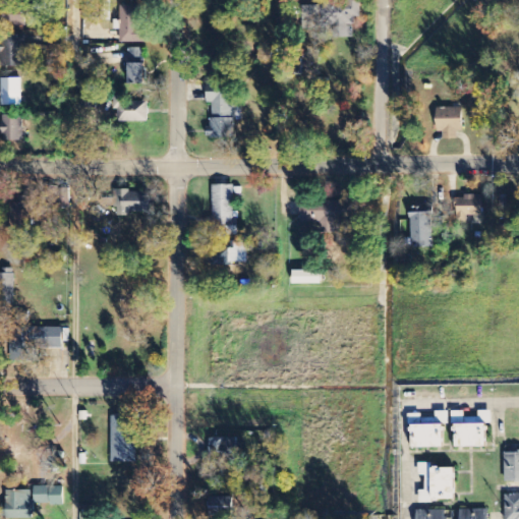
[(299,3),(299,27),(323,27),(323,25),(334,25),(334,37),(352,37),(352,17),(359,17),(358,0),(342,0),(342,3),(299,3)]
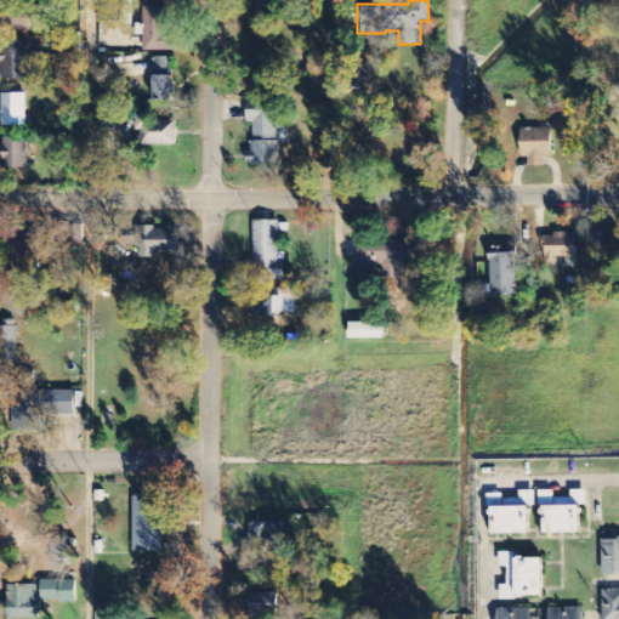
[(165,26),(165,6),(142,5),(142,50),(172,50),(174,26),(165,26)]
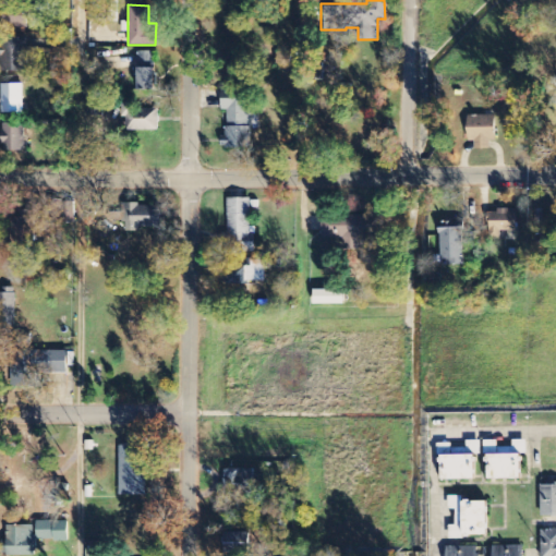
[(25,29),(26,12),(9,12),(8,29),(25,29)]
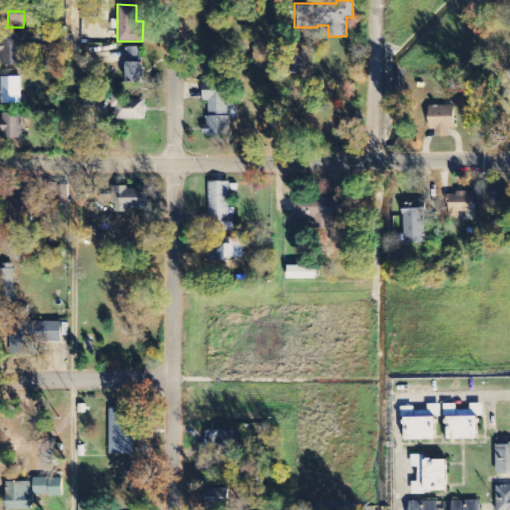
[(22,33),(0,34),(1,64),(23,63),(22,33)]
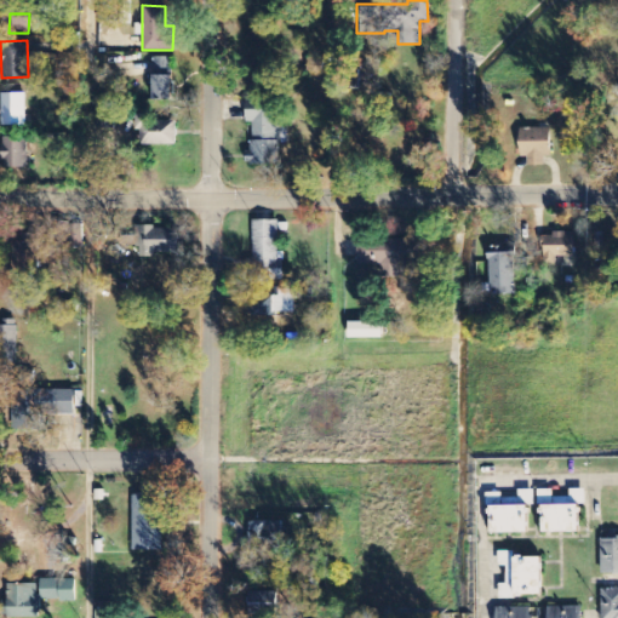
[(170,101),(171,57),(152,56),(150,99),(170,101)]
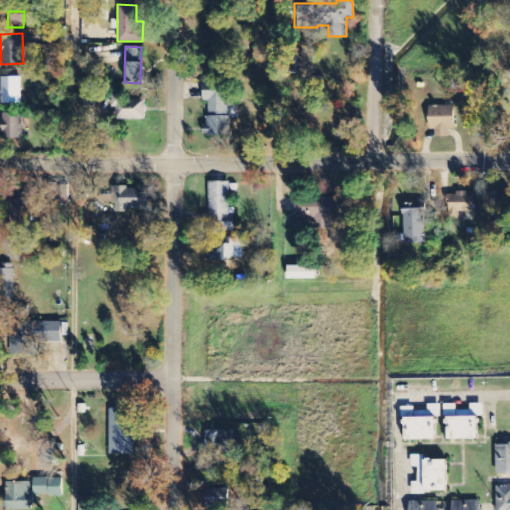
[(20,103),(19,76),(0,77),(0,103),(20,103)]
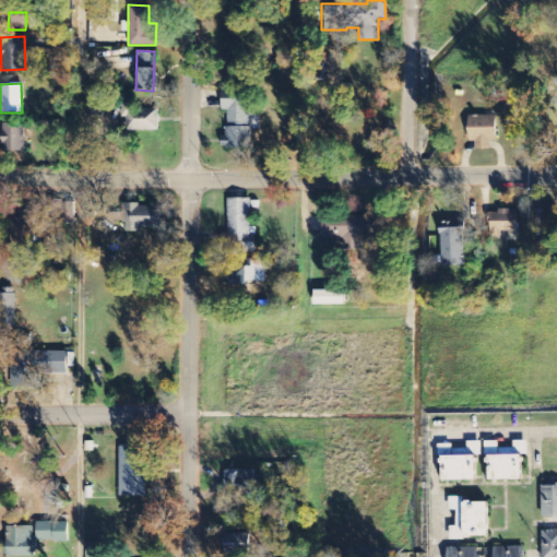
[(250,147),(251,97),(233,97),(233,98),(221,98),(220,109),(224,109),(224,147),(250,147)]
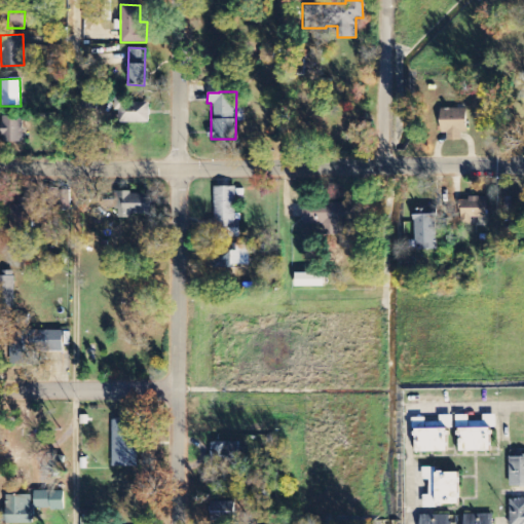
[(148,122),(148,102),(127,102),(127,97),(115,97),(115,122),(148,122)]
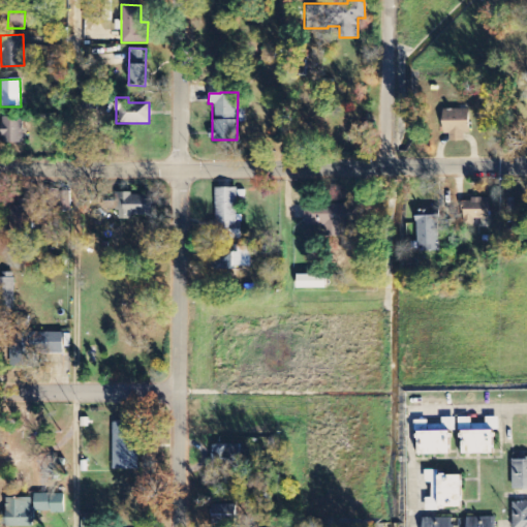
[(468,109),(442,109),(442,133),(451,133),(451,141),(463,141),(463,133),(468,132),(468,109)]
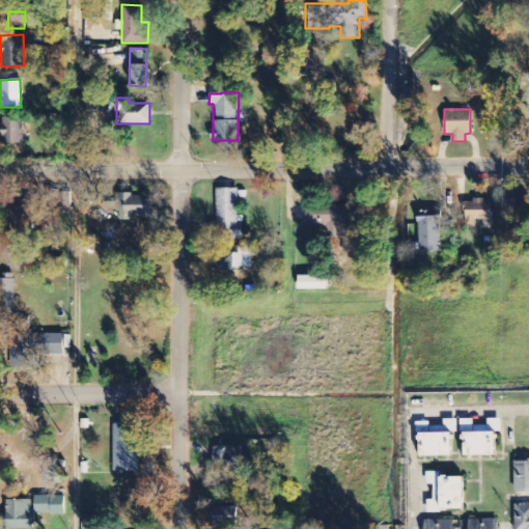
[(22,118),(1,117),(0,143),(21,144),(22,118)]
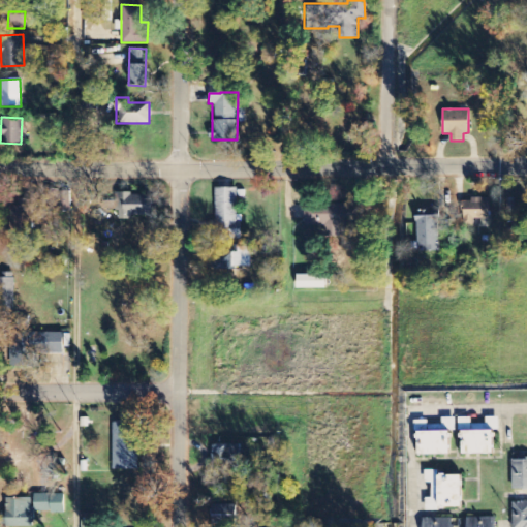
[(236,187),(214,187),(214,239),(241,239),(241,214),(236,214),(236,187)]
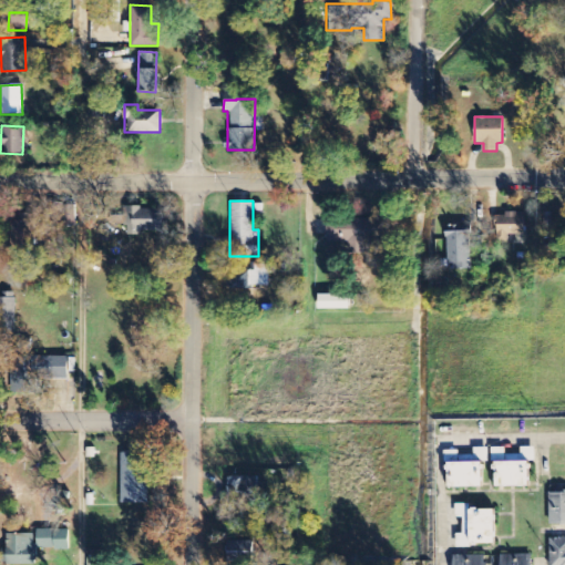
[(163,208),(124,207),(124,232),(162,232),(163,208)]
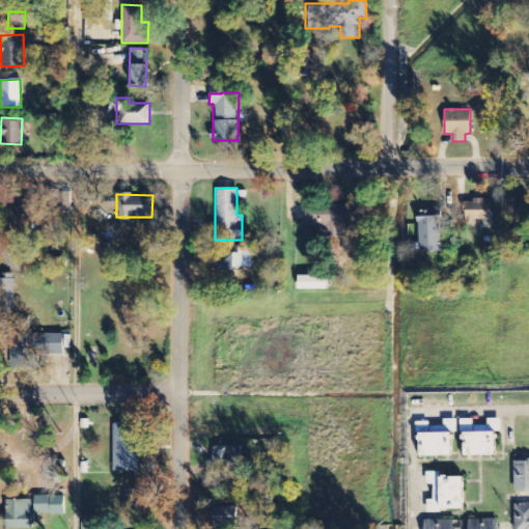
[(474,219),(490,219),(491,198),(472,198),(472,202),(465,201),(464,224),(474,224),(474,219)]
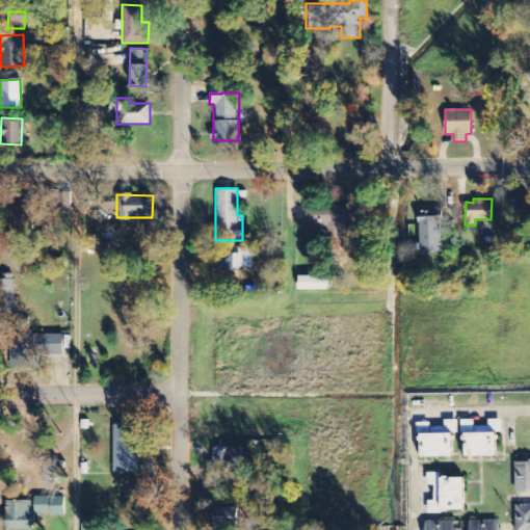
[(306,227),(363,227),(364,206),(306,205),(306,227)]
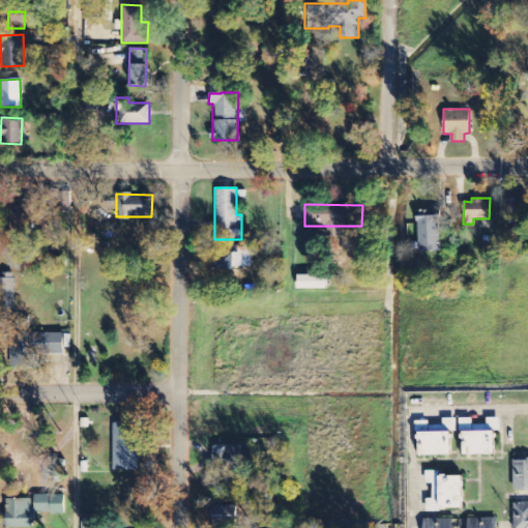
[(417,252),(439,251),(438,208),(416,209),(417,252)]
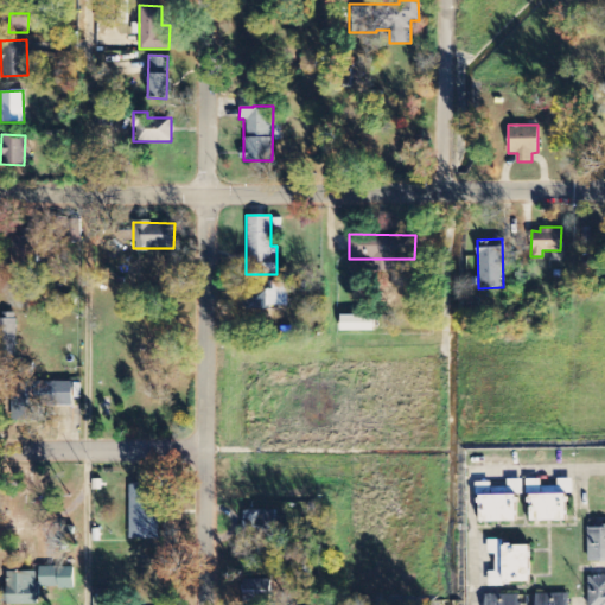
[(242,306),(290,307),(290,284),(268,282),(268,284),(242,284),(242,306)]
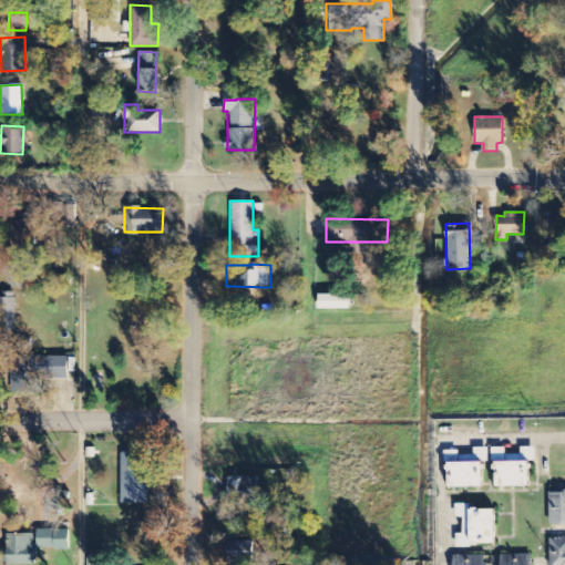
[(348,309),(348,295),(317,294),(317,309),(348,309)]
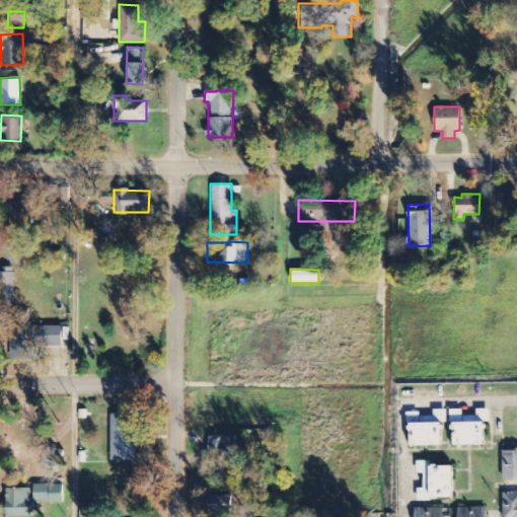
[(12,324),(12,358),(34,358),(34,346),(61,347),(62,325),(12,324)]
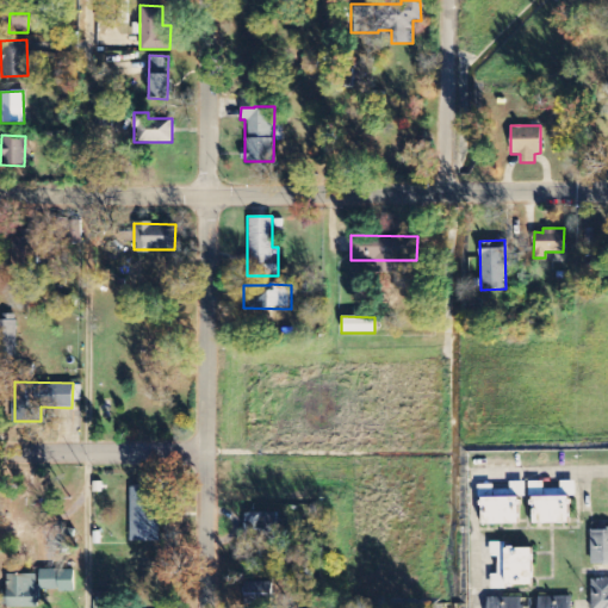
[(138,485),(129,485),(128,540),(156,540),(157,473),(138,472),(138,485)]
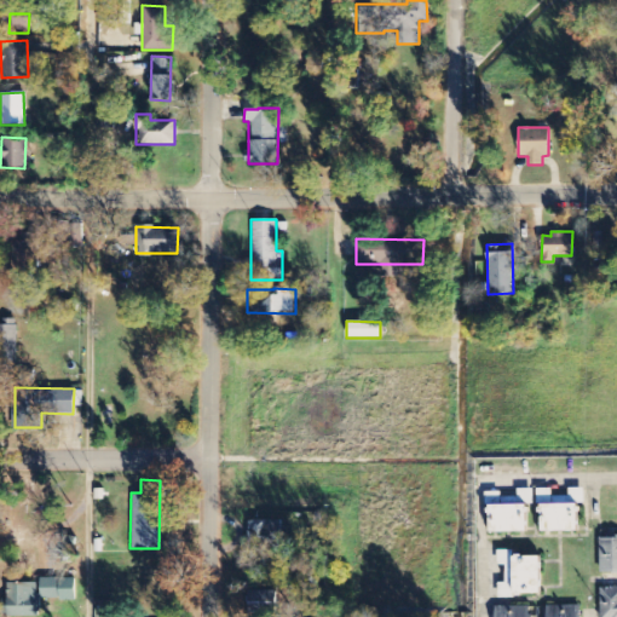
[(488,503),(489,530),(526,529),(526,503),(488,503)]
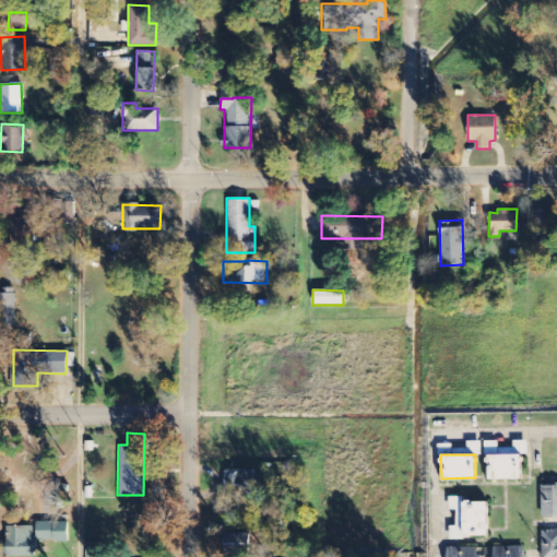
[(521,477),(521,454),(487,454),(487,478),(521,477)]
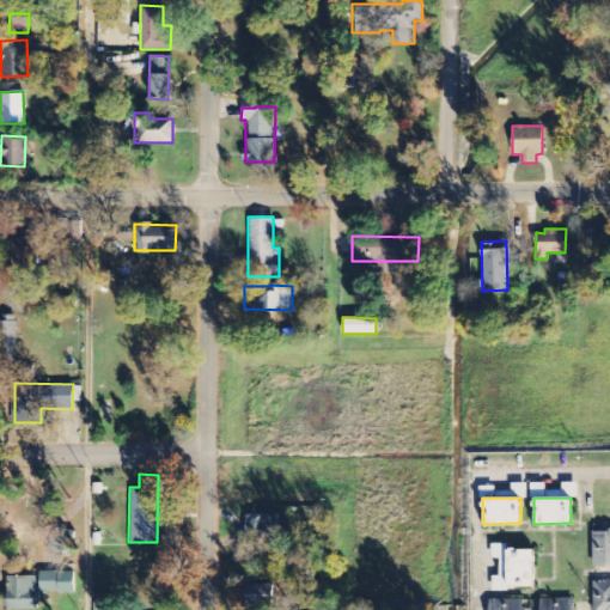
[(244,512),(244,536),(276,537),(278,513),(244,512)]
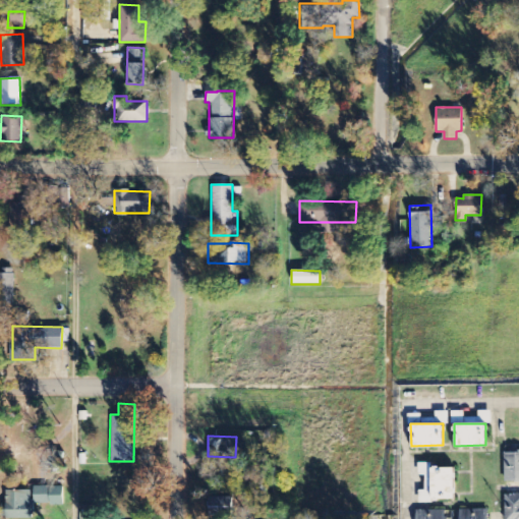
[(504,481),(518,480),(518,450),(504,451),(504,481)]
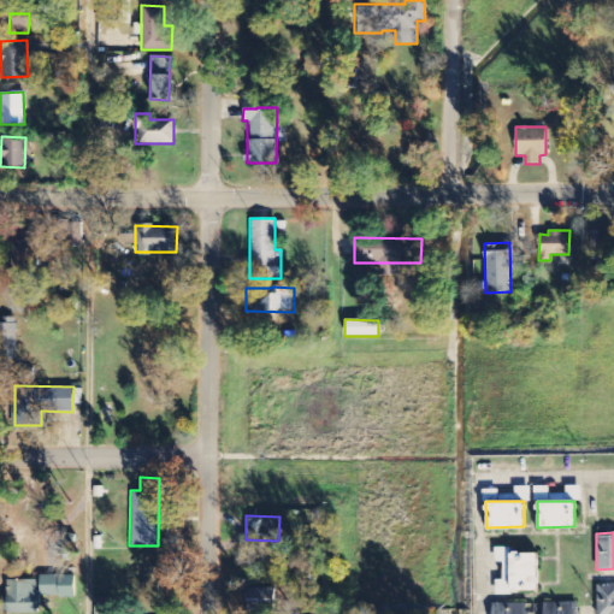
[(495,592),(537,591),(536,553),(509,553),(509,547),(494,547),(495,561),(501,561),(502,579),(495,579),(495,592)]
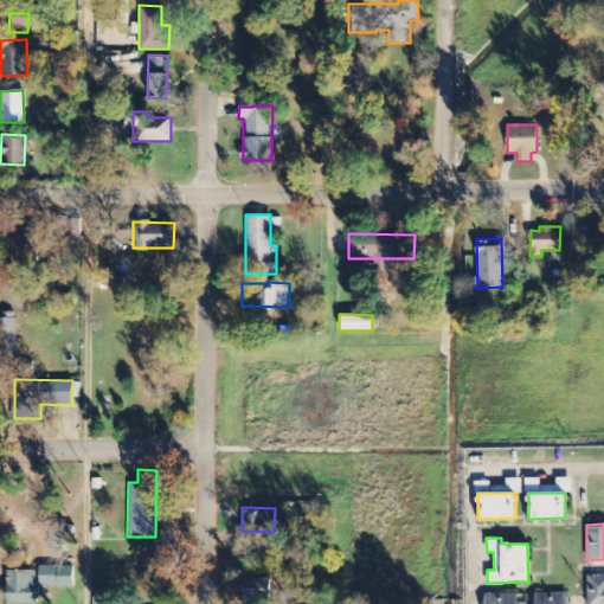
[(72,585),(72,565),(38,565),(38,586),(72,585)]
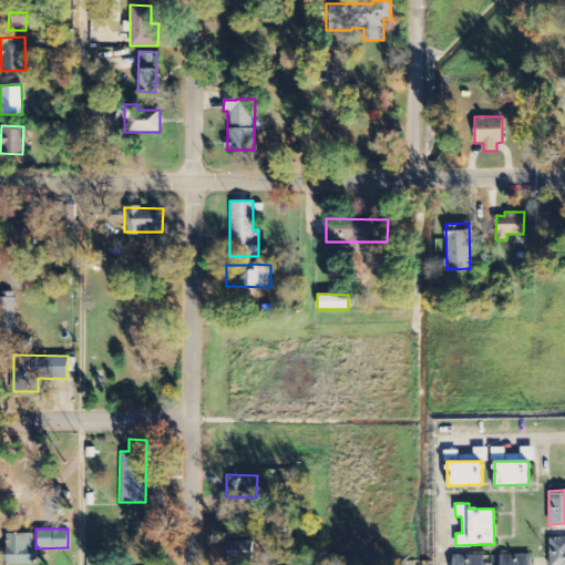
[(34,533),(6,532),(4,563),(33,564),(34,533)]
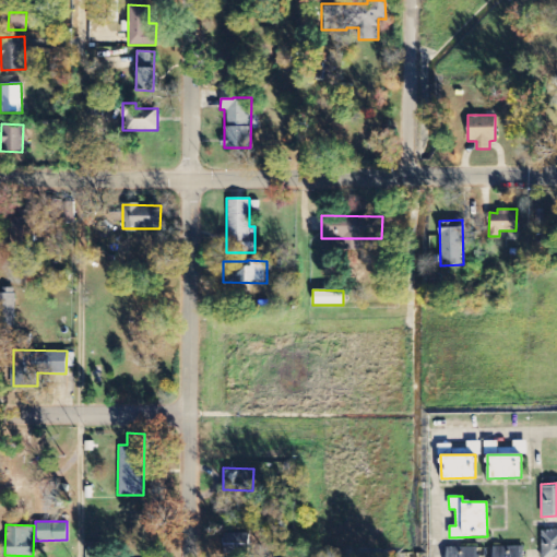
[(556,556),(556,530),(541,530),(540,556),(556,556)]
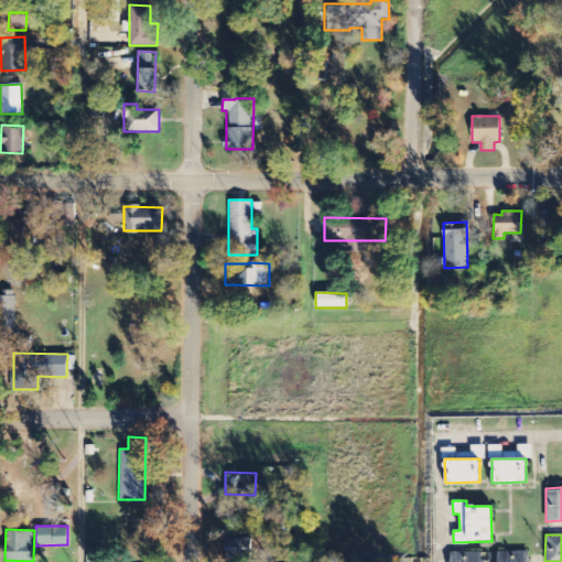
[(250,537),(225,538),(225,557),(250,557),(250,537)]
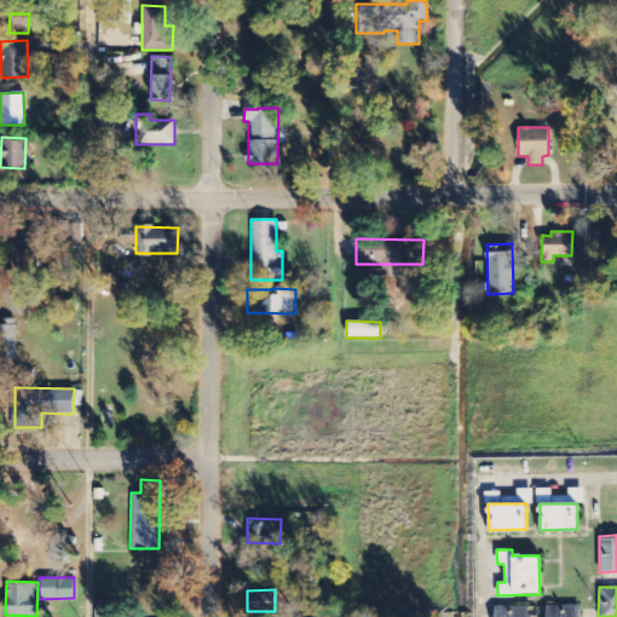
[(580,616),(581,605),(545,604),(545,616),(580,616)]
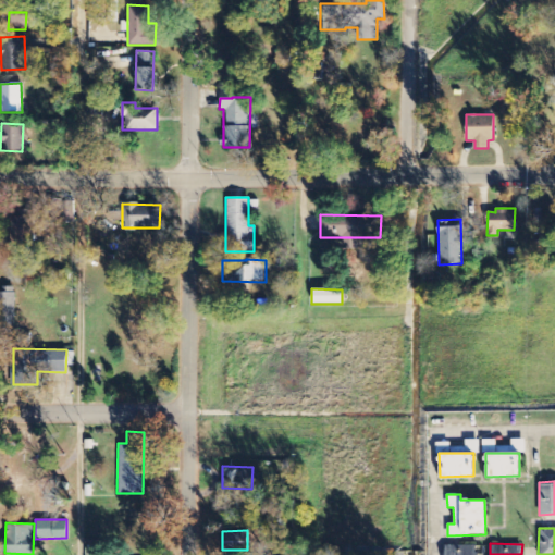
[(476,554),(477,544),(444,544),(444,554),(476,554)]
